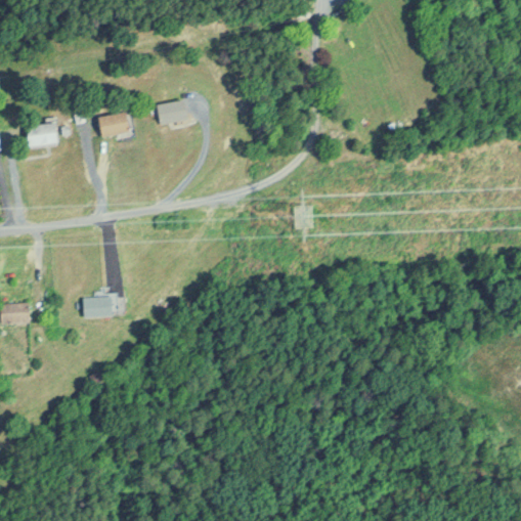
[(161,126),(192,119),(188,99),(156,105),(161,126)]
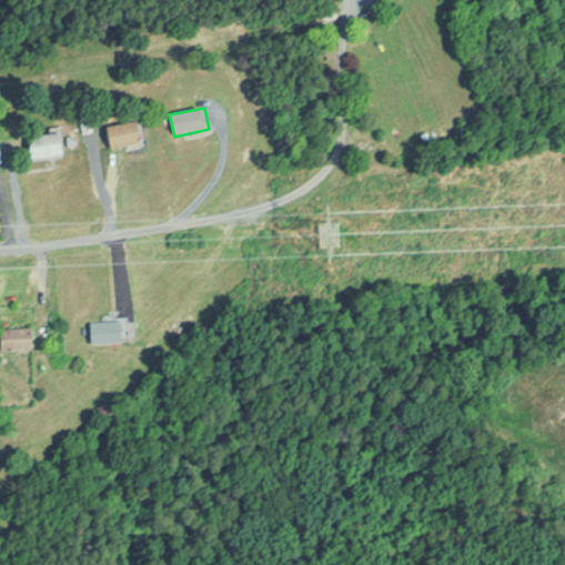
[(107,127),(111,150),(144,144),(140,122),(107,127)]
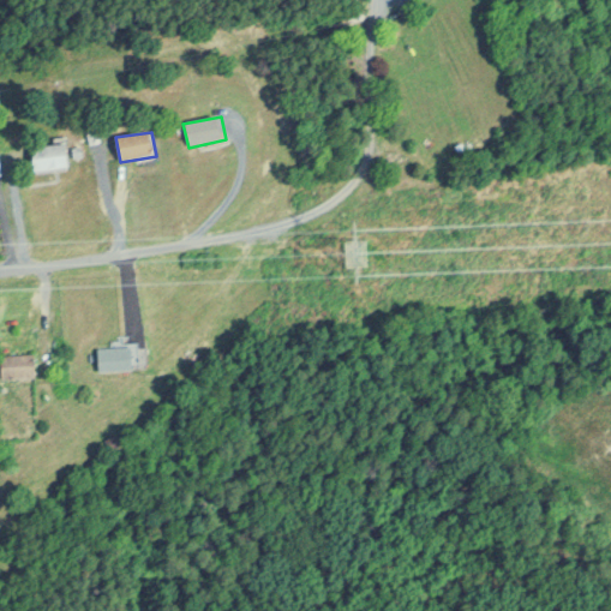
[(67,167),(64,144),(27,150),(30,173),(67,167)]
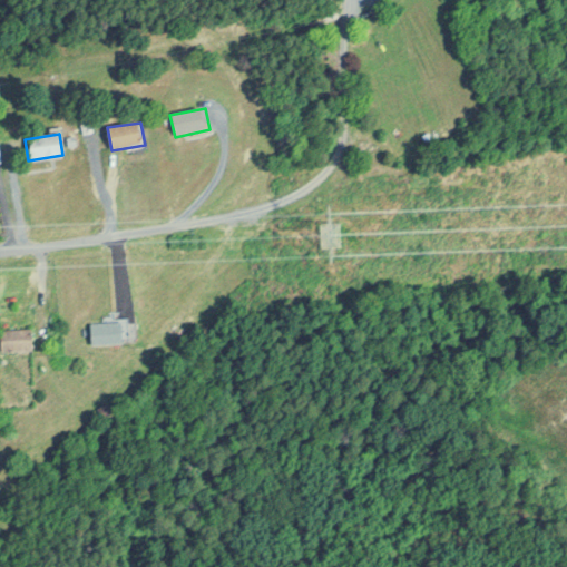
[(125,324),(89,325),(89,346),(126,345),(125,324)]
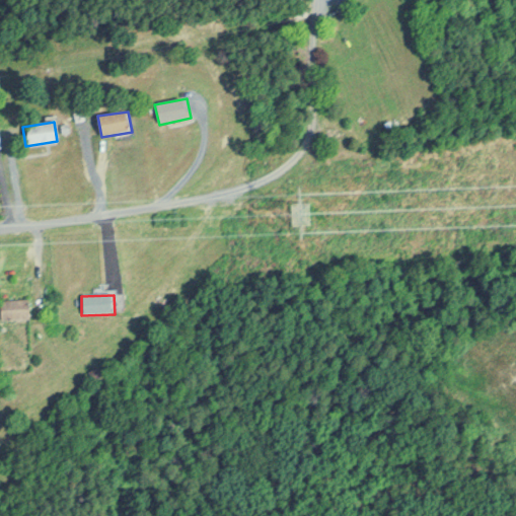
[(0,302),(0,321),(31,321),(31,302),(0,302)]
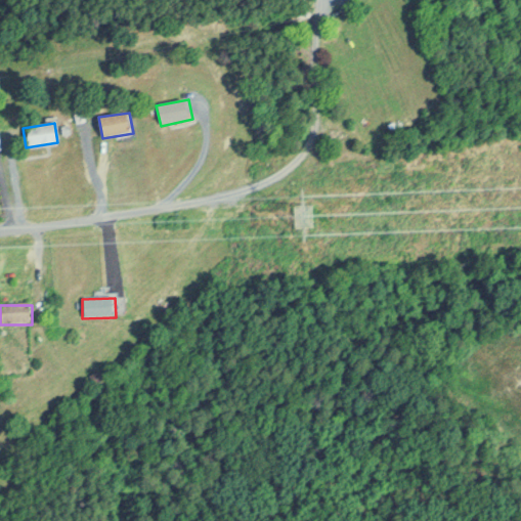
All buildings are outlined.
